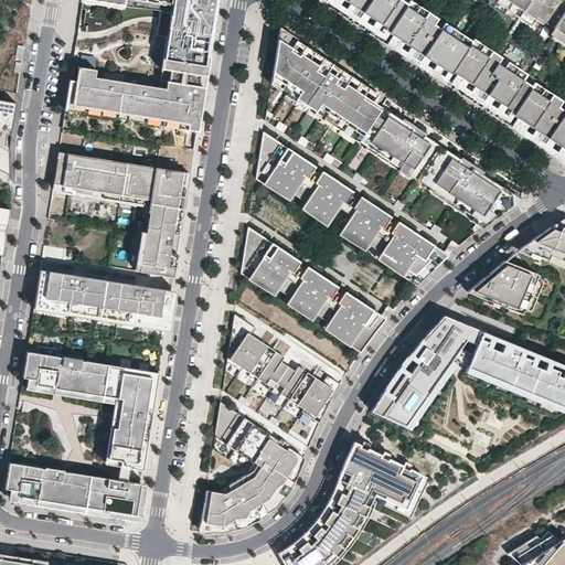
[(167,81),(199,85),(199,80),(200,74),(206,75),(215,18),(212,17),(213,11),(216,0),(118,0),(124,1),(124,0),(161,0),(160,7),(160,10),(166,11),(163,23),(170,24),(168,36),(162,68),(161,80),(167,81)]
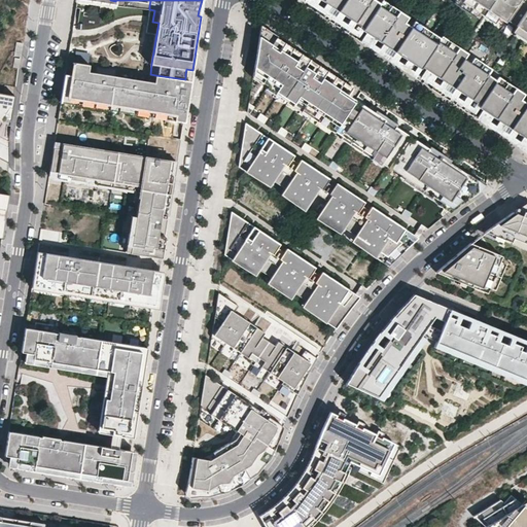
[(526,140),(526,141),(526,103),(521,99),(495,82),(496,80),(488,75),(470,63),(463,59),(438,42),(436,44),(411,28),(403,23),(379,6),(380,4),(375,0),(321,0),(322,1),(319,5),(328,11),(331,7),(344,15),(350,20),(363,28),(362,30),(365,32),(376,39),(382,43),(400,56),(407,60),(420,69),(422,67),(425,69),(435,76),(438,77),(435,81),(445,88),(447,83),(459,92),(466,96),(480,105),(478,107),(482,109),(492,116),(498,120),(516,132),(523,137),(526,139),(526,140)]
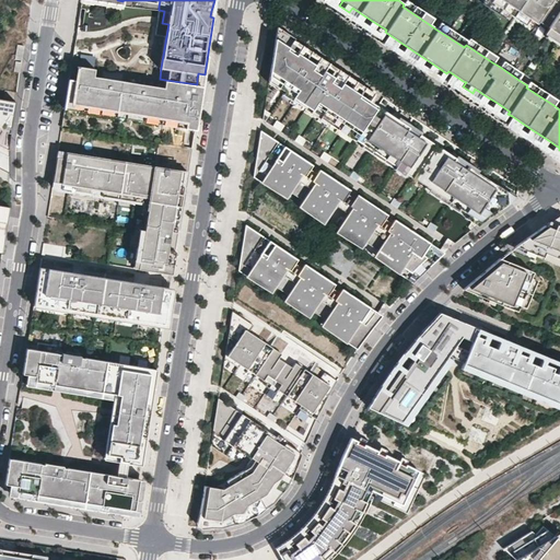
[(433,18),(407,0),(403,7),(429,24),(433,18)]
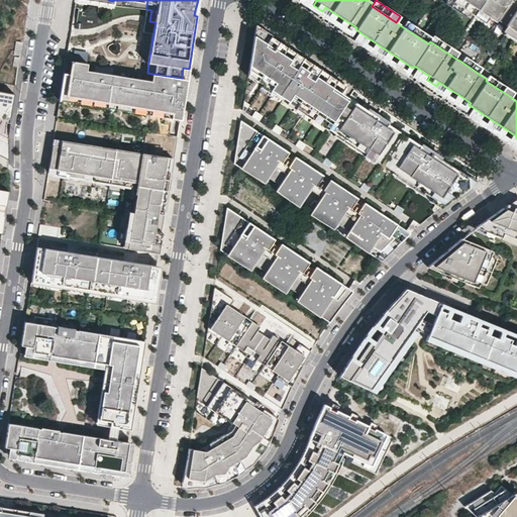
[(453,0),(452,2),(474,16),(478,10),(489,18),(496,22),(497,20),(506,26),(516,33),(516,1),(515,0),(453,0)]
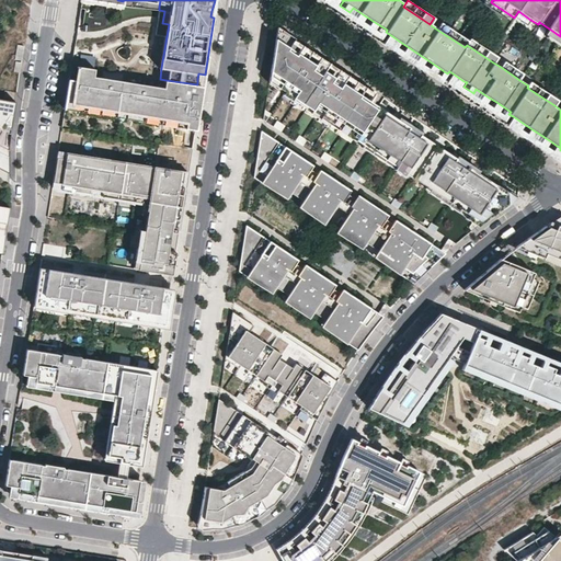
[(461,4),(458,11),(465,16),(469,10),(461,4)]
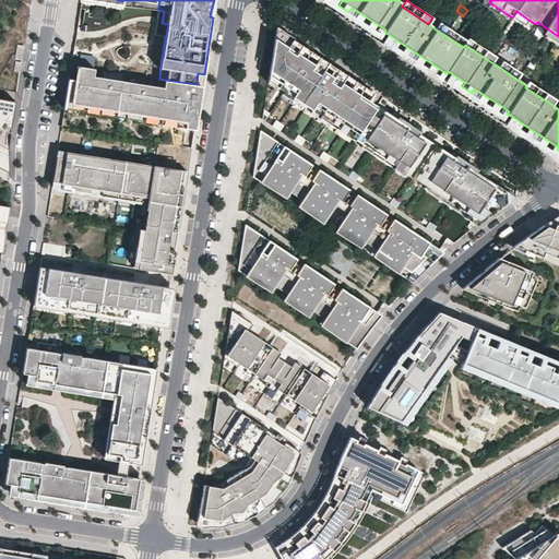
[(348,12),(339,6),(336,9),(336,10),(334,12),(339,15),(344,19),(345,16),(348,12)]
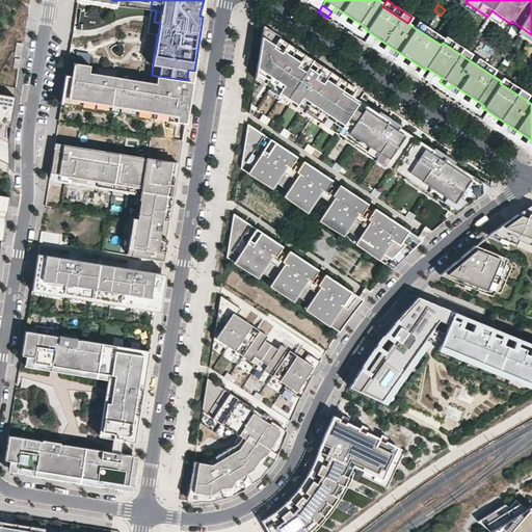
[(335,7),(331,11),(328,16),(334,19),(342,24),(342,23),(344,20),(347,16),(335,7)]
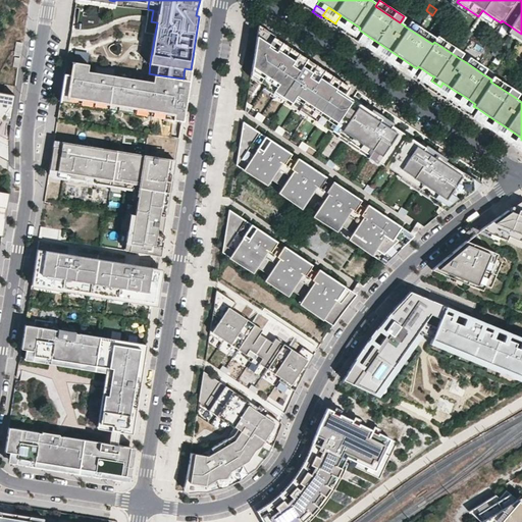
[(489,23),(493,18),(482,10),(478,16),(489,23)]
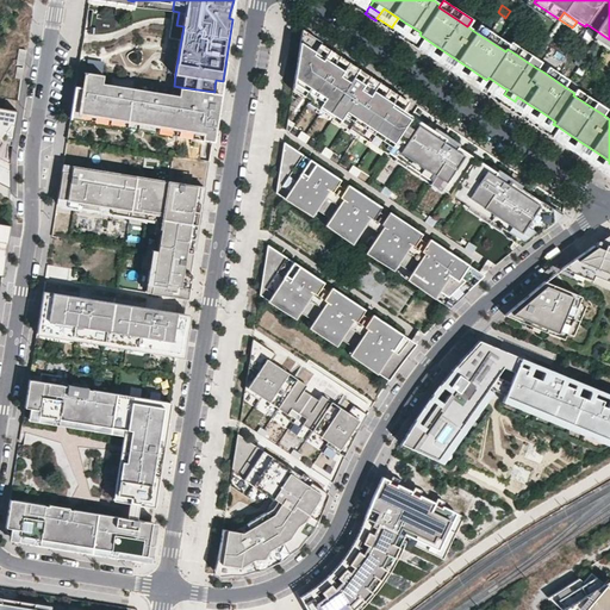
[(405,23),(399,31),(399,32),(415,43),(419,35),(421,32),(405,23)]
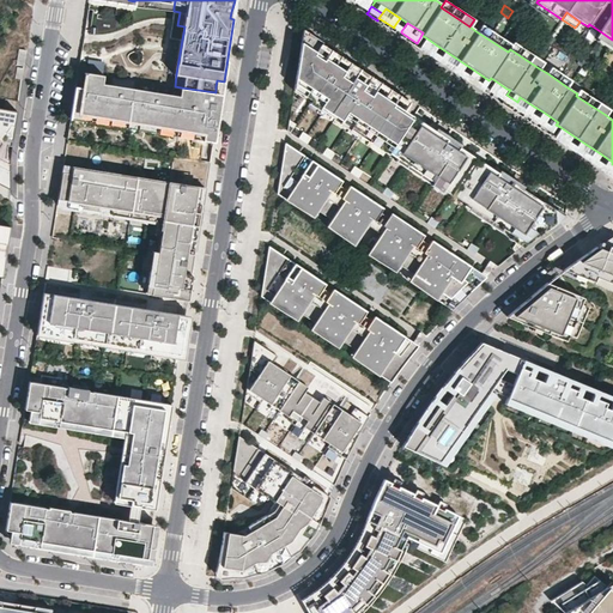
[(177,25),(171,24),(169,38),(180,40),(182,40),(184,26),(177,25)]
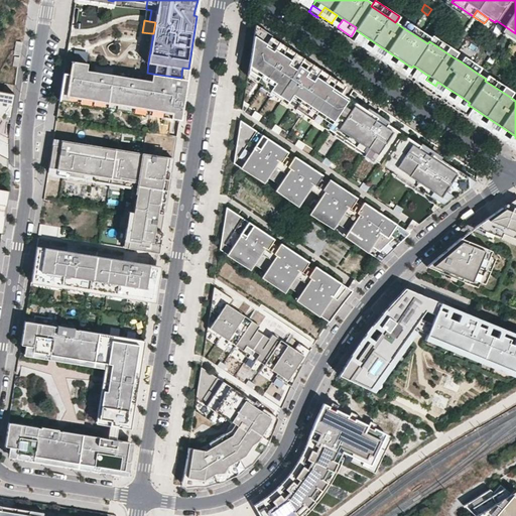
[(431,37),(406,21),(402,27),(427,43),(429,41),(431,37)]
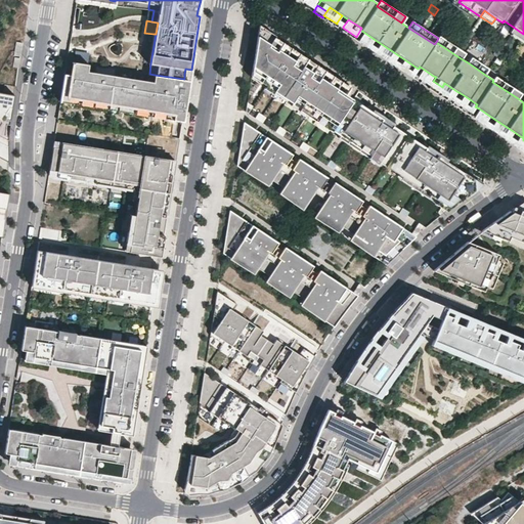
[(260,25),(253,67),(271,79),(268,83),(279,90),(284,93),(281,96),(293,103),(295,100),(335,128),(353,99),(348,96),(270,44),(275,38),(276,36),(260,25)]
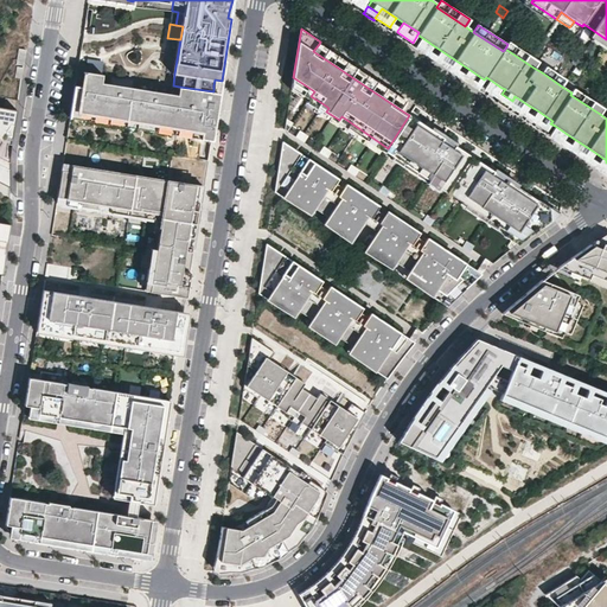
[(593,39),(606,48),(606,39),(594,31),(589,38),(593,39)]
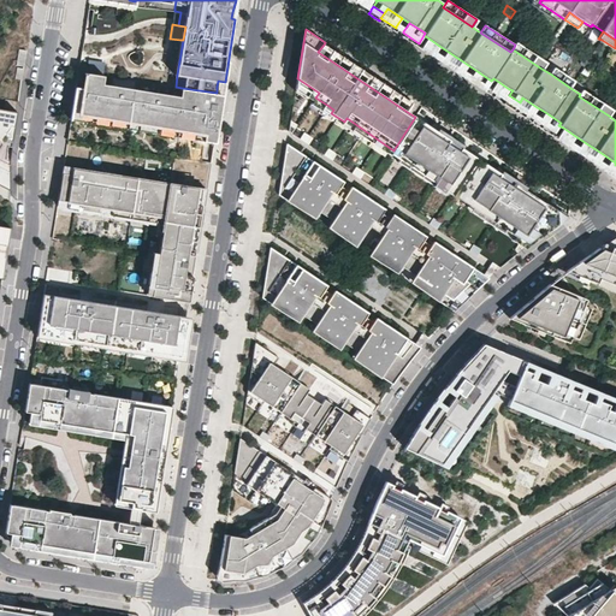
[(550,34),(545,41),(554,46),(558,39),(550,34)]
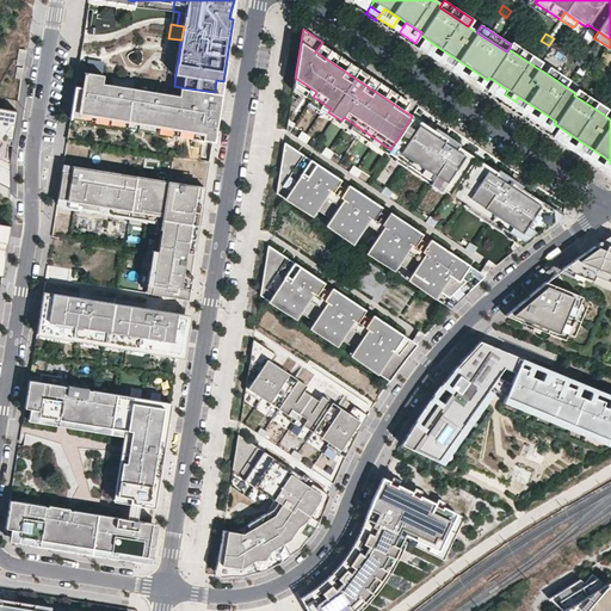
[(424,37),(417,48),(430,56),(430,55),(436,45),(424,37)]
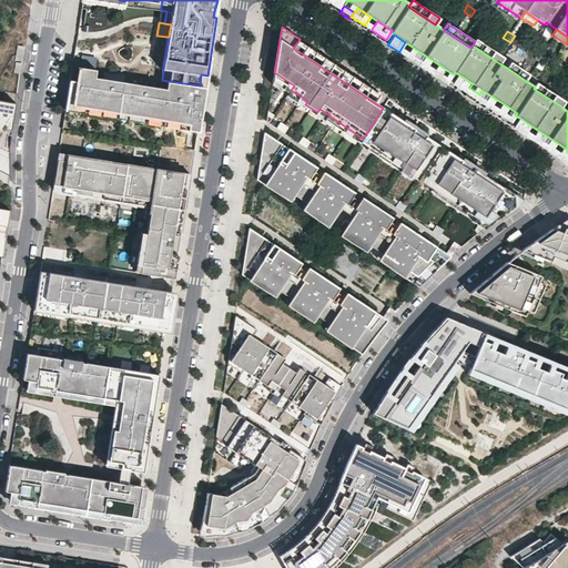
[(504,58),(476,40),(475,41),(473,46),(499,63),(504,58)]
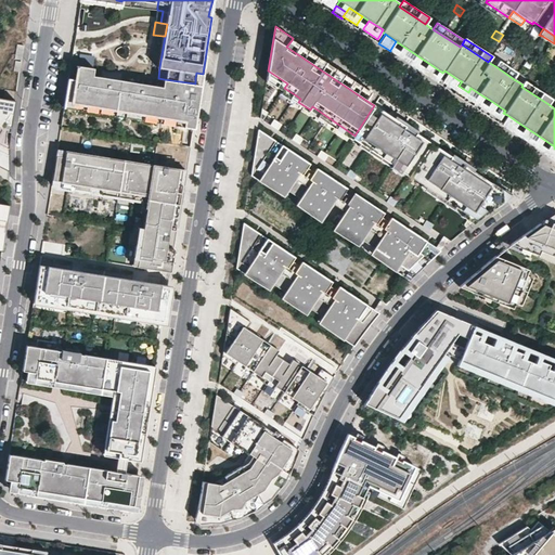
[(330,65),(292,40),(286,47),(369,102),(374,94),(330,65)]
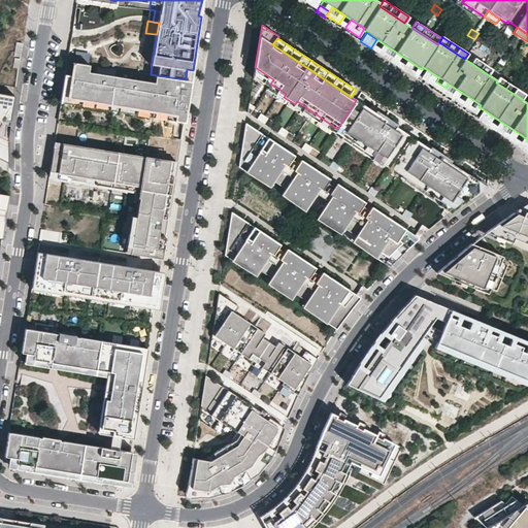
[(23,43),(17,42),(14,56),(21,57),(23,43)]
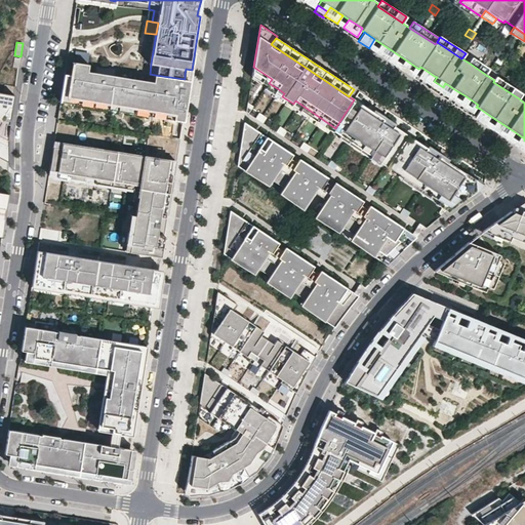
[(375,51),(375,52),(380,55),(393,64),(394,63),(399,55),(380,43),(375,51)]
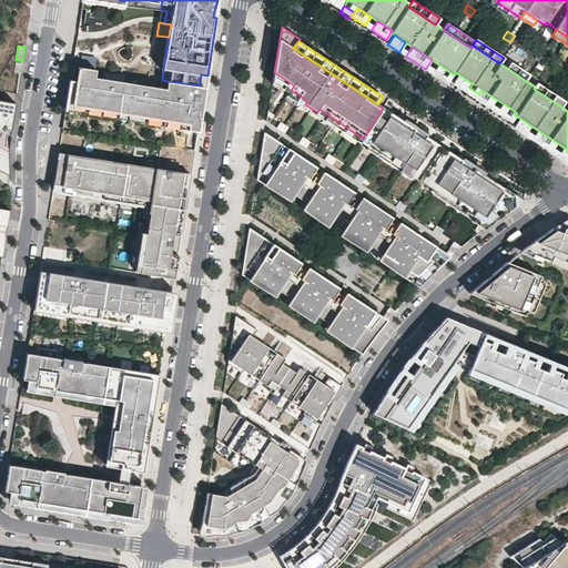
[(539,52),(535,59),(543,63),(547,58),(539,52)]
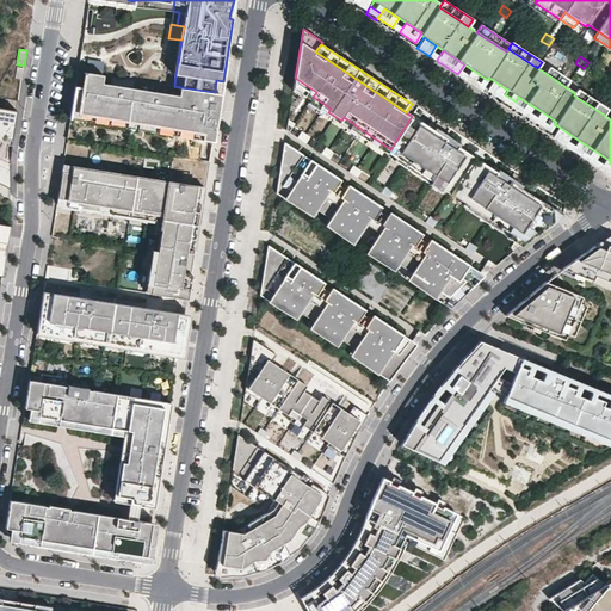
[(569,80),(549,67),(545,73),(566,87),(569,80)]
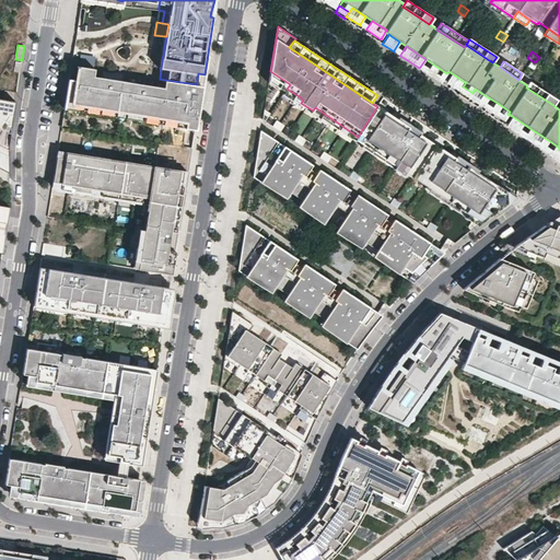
[(446,73),(432,63),(430,66),(445,76),(446,73)]
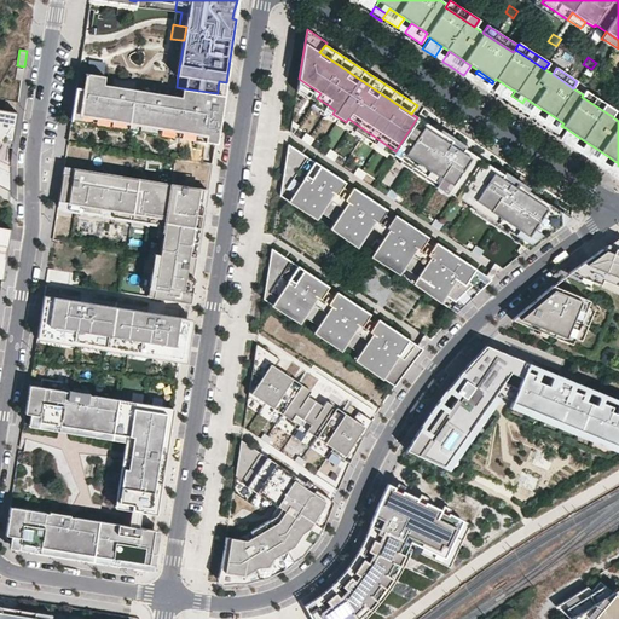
[(86,84),(103,86),(104,80),(105,76),(87,73),(86,84)]
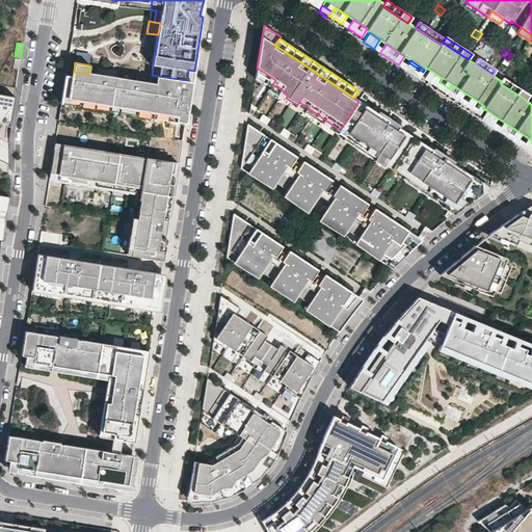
[(423,72),(408,62),(405,68),(404,69),(419,78),(423,72)]
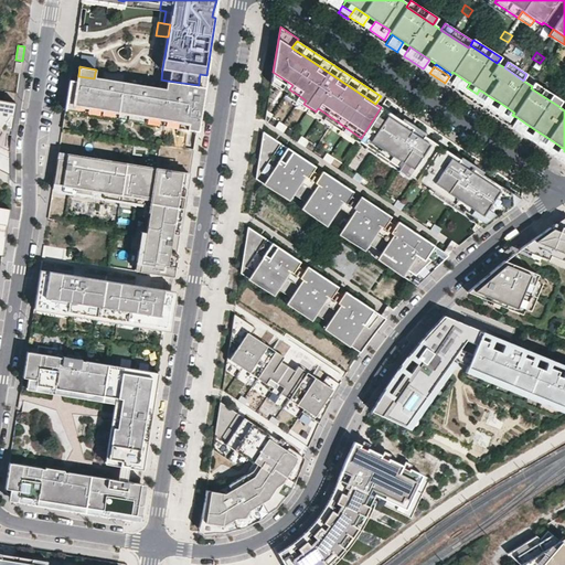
[(295,97),(298,100),(301,97),(289,89),(292,85),(273,72),(272,82),(287,93),(286,95),(294,99),(295,97)]
